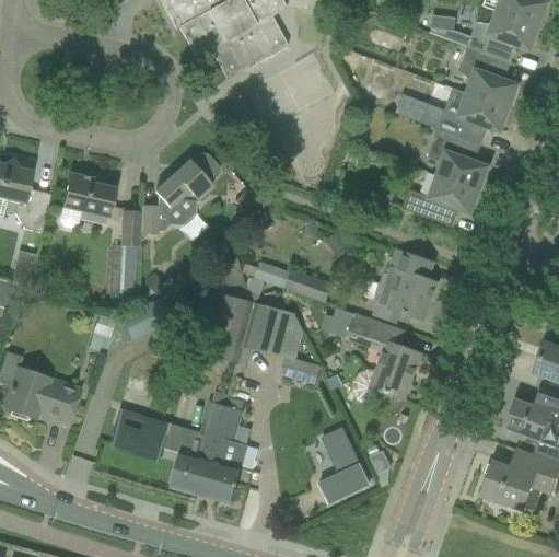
[(161,0),(175,28),(179,26),(195,56),(210,48),(226,79),(288,45),(271,15),(287,7),(282,0),(161,0)]
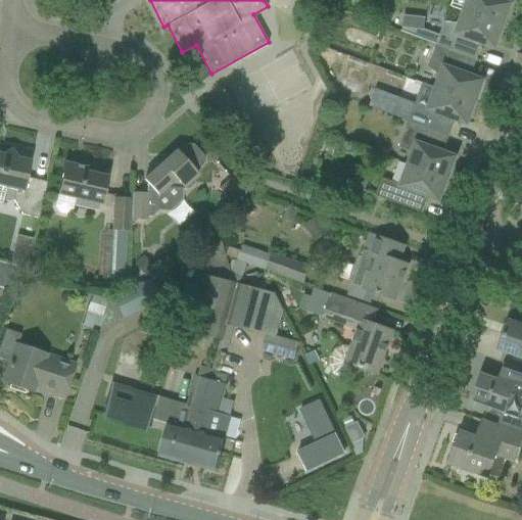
[(468,0),(465,9),(504,24),(512,1),(510,0),(468,0)]
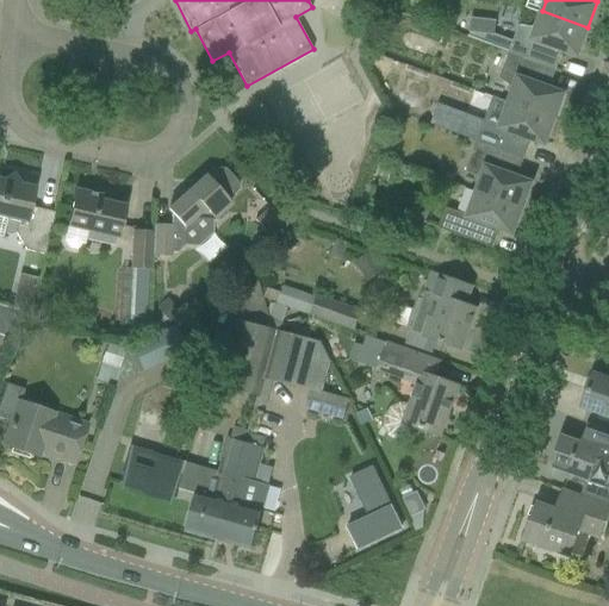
[(473,16),(471,35),(558,67),(565,48),(579,52),(588,27),(542,11),(536,24),(521,23),(515,38),(497,32),(498,18),(473,16)]
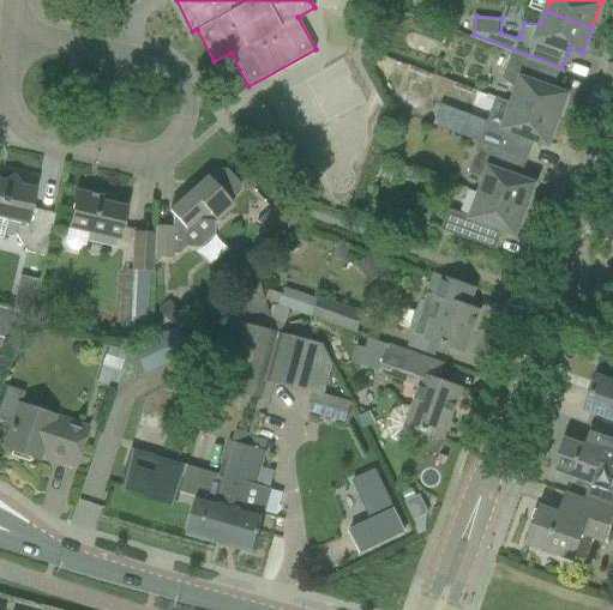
[(474,35),(514,50),(504,76),(520,86),(515,100),(559,118),(569,91),(554,86),(562,67),(474,35)]
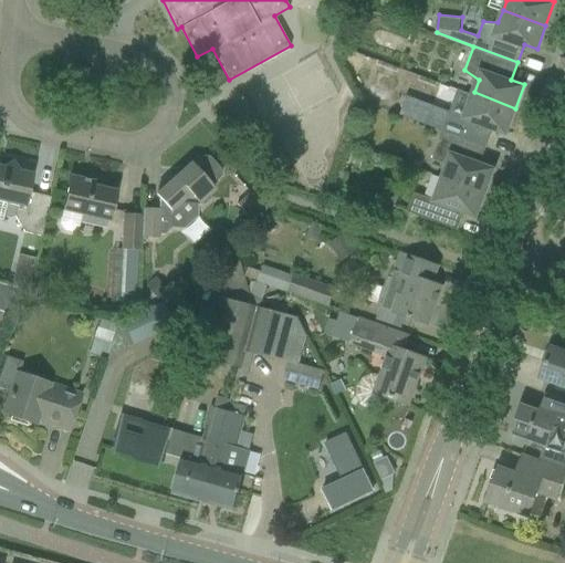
[(361,79),(369,94),(385,85),(376,70),(361,79)]
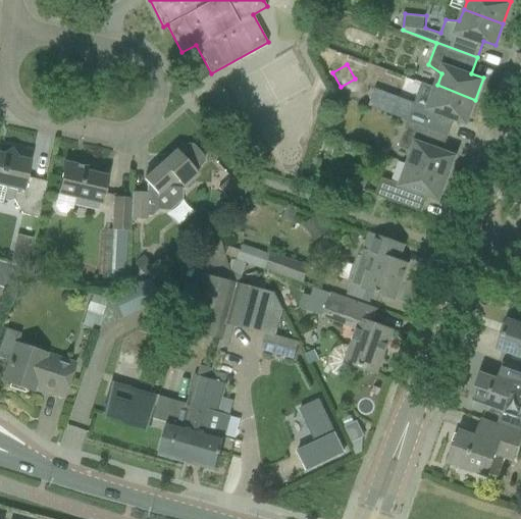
[(423,80),(409,118),(424,123),(450,134),(456,117),(467,121),(475,100),(437,85),(423,80)]
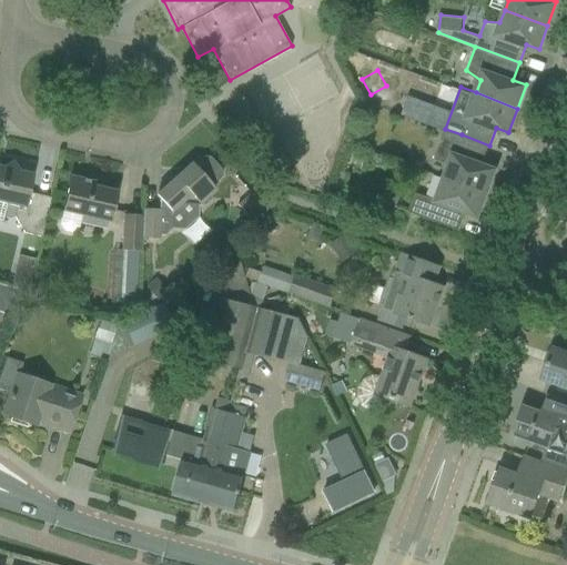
[(352,141),(365,145),(372,131),(358,125),(352,141)]
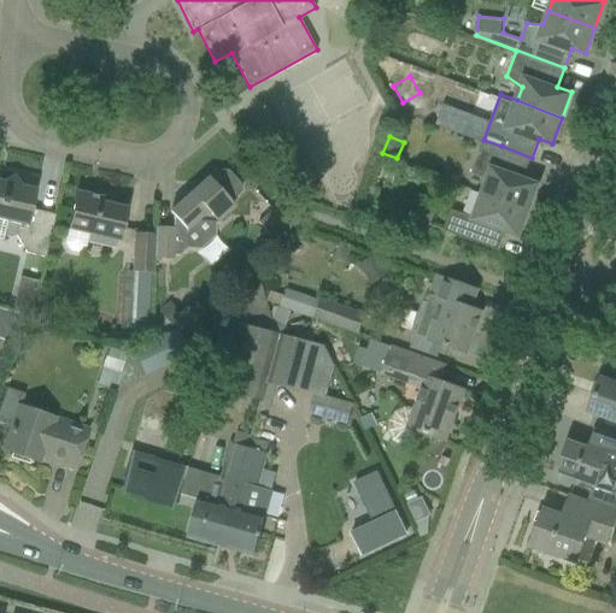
[(484,140),(473,171),(488,177),(484,192),(529,207),(539,182),(524,177),(532,158),(502,146),(484,140)]
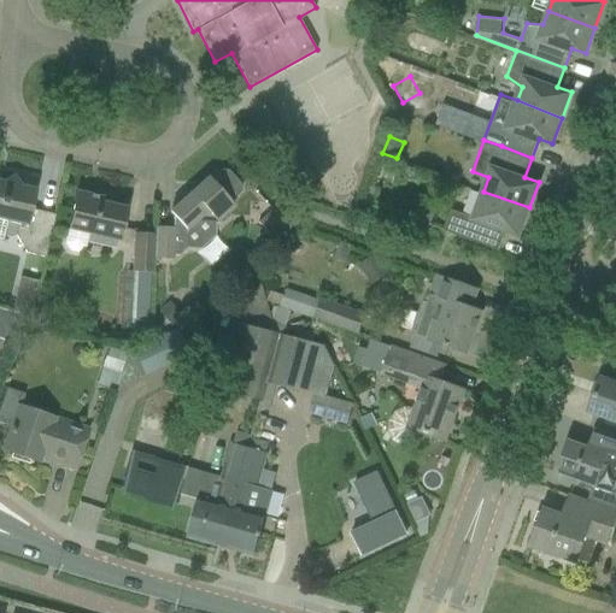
[(154,257),(172,258),(172,253),(180,253),(187,246),(201,247),(216,234),(216,220),(234,204),(230,199),(241,189),(241,182),(228,168),(222,168),(211,177),(209,175),(201,181),(201,189),(193,189),(170,210),(174,214),(172,225),(156,225),(156,233),(154,257)]
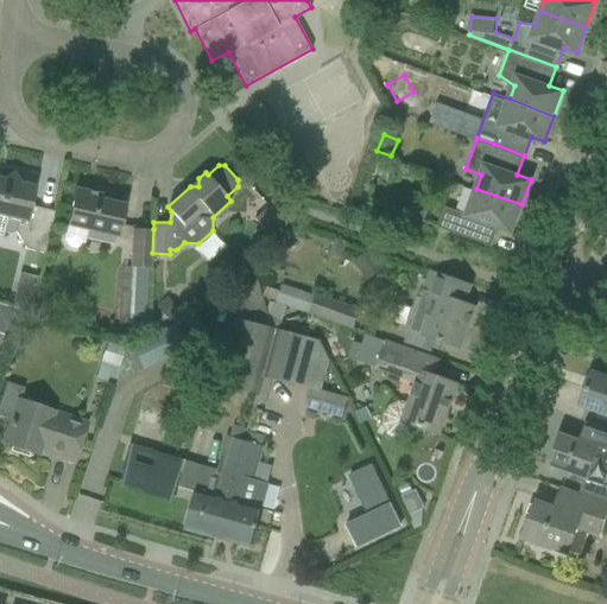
[(0,214),(18,220),(16,230),(26,247),(45,252),(50,233),(55,209),(31,204),(35,191),(26,189),(20,180),(14,170),(4,176),(0,175),(0,214)]
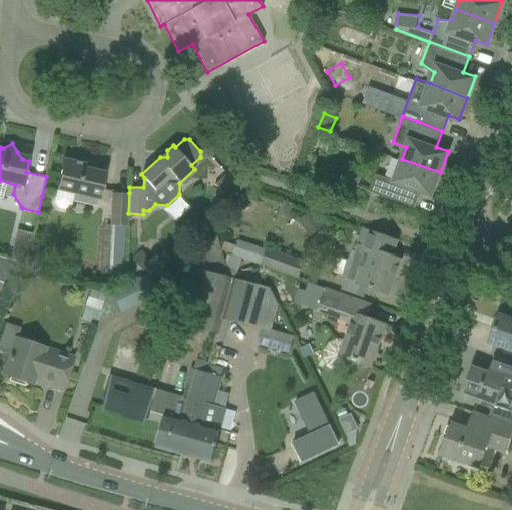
[(56,189),(54,200),(57,205),(65,208),(72,204),(74,193),(100,199),(101,191),(106,171),(84,166),(85,162),(63,157),(59,177),(56,189)]
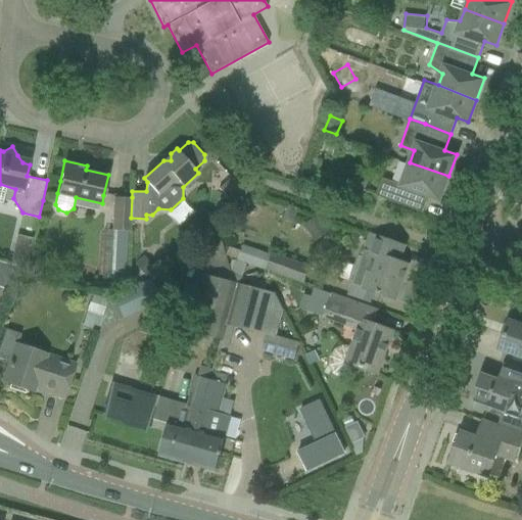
[(383,176),(377,193),(396,200),(423,210),(428,194),(440,198),(448,176),(410,162),(402,183),(383,176)]
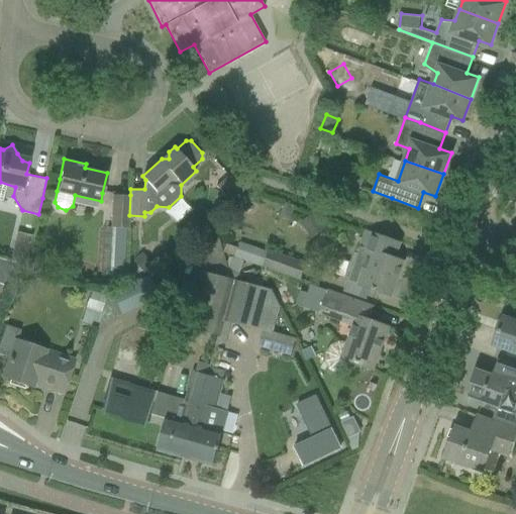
[(353,171),(349,182),(360,186),(365,175),(353,171)]
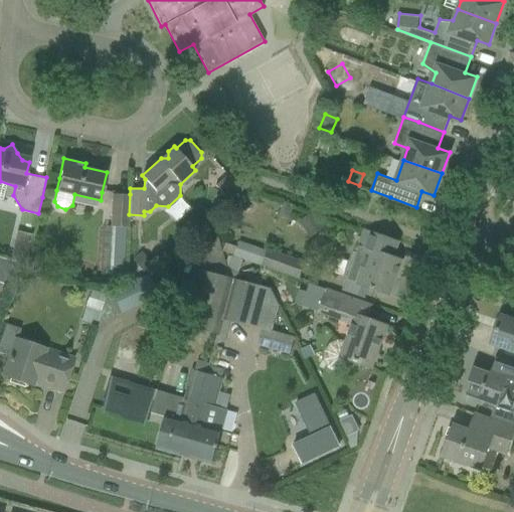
[(215,184),(224,195),(237,183),(227,173),(215,184)]
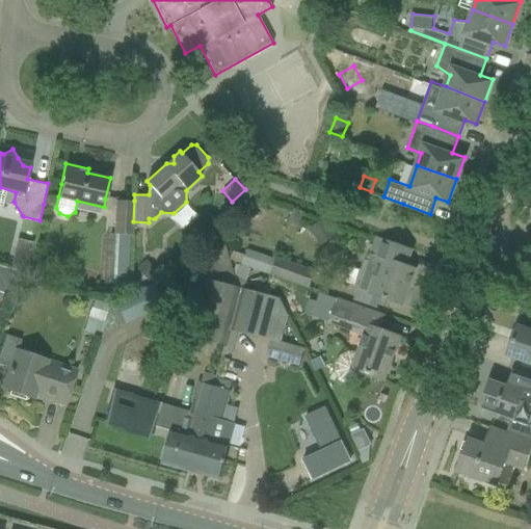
[(114,220),(113,233),(116,233),(116,245),(114,282),(128,283),(129,245),(130,234),(132,234),(133,221),(134,201),(115,200),(114,220)]
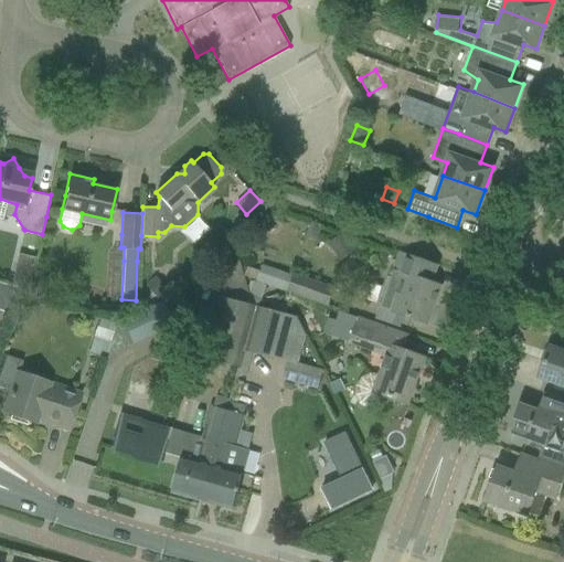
[(329,241),(341,260),(357,250),(344,231),(329,241)]
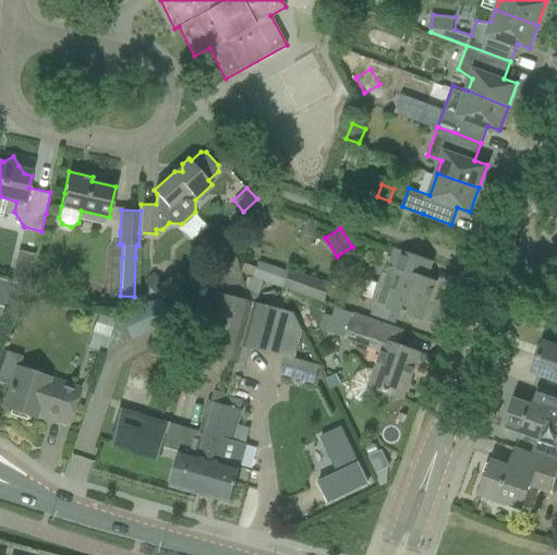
[(377,301),(423,317),(436,280),(426,276),(432,261),(433,262),(434,261),(396,246),(389,268),(387,273),(377,301)]
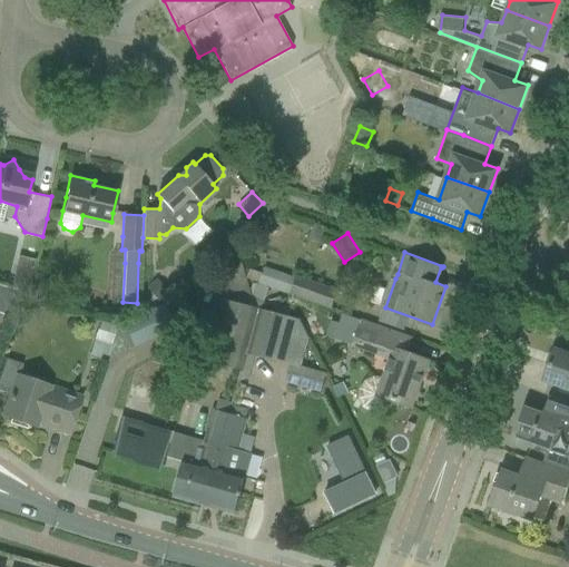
[(223,296),(207,359),(243,369),(258,308),(256,306),(256,304),(254,295),(243,261),(233,265),(224,297),(223,296)]
